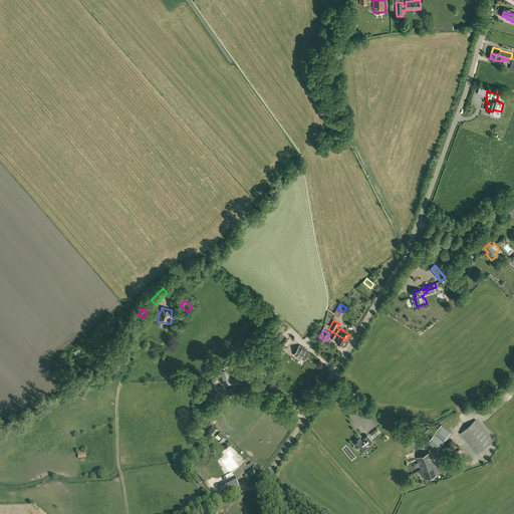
[(342,345),(346,340),(333,332),(330,337),(336,341),(335,341),(342,345)]
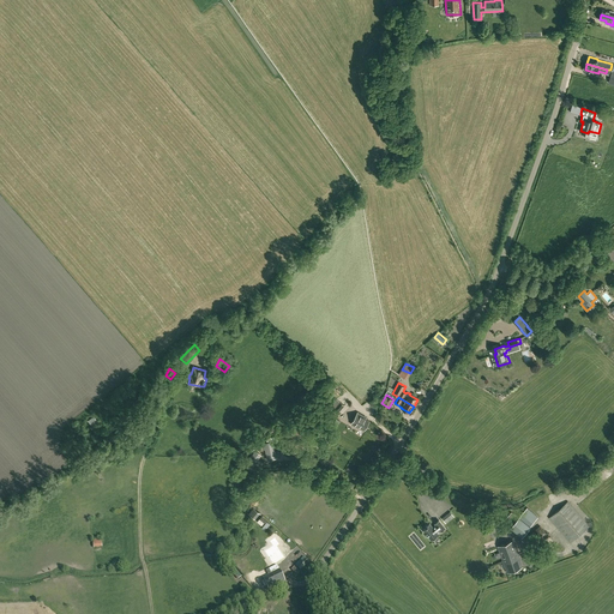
[(339,401),(332,409),(330,413),(333,416),(337,413),(344,405),(339,401)]
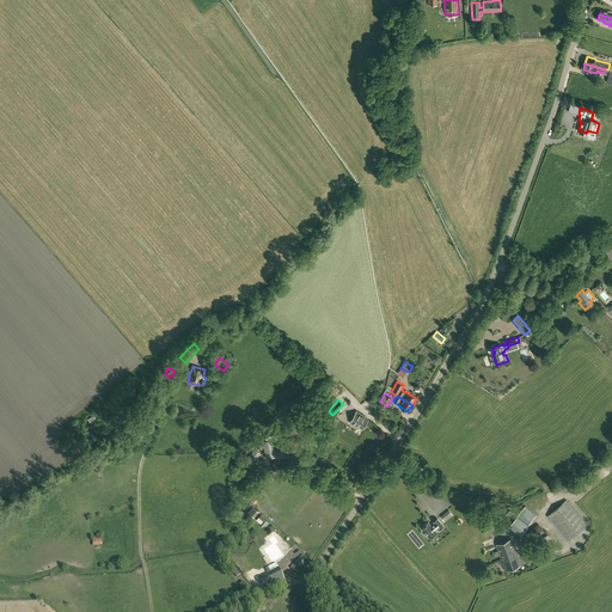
[(362,428),(368,420),(365,417),(365,416),(357,412),(352,423),(359,427),(359,426),(362,428)]
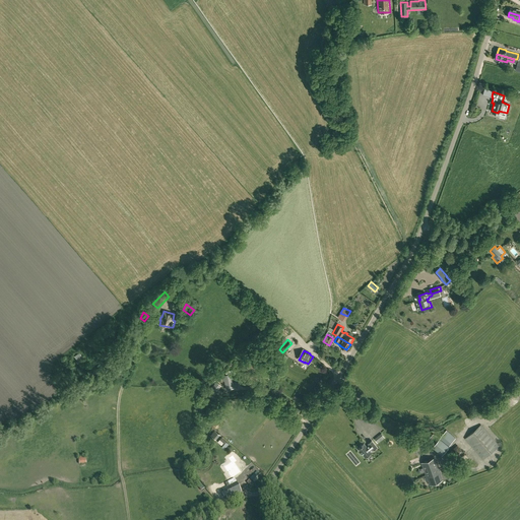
[(79,352),(74,355),(78,361),(83,358),(79,352)]
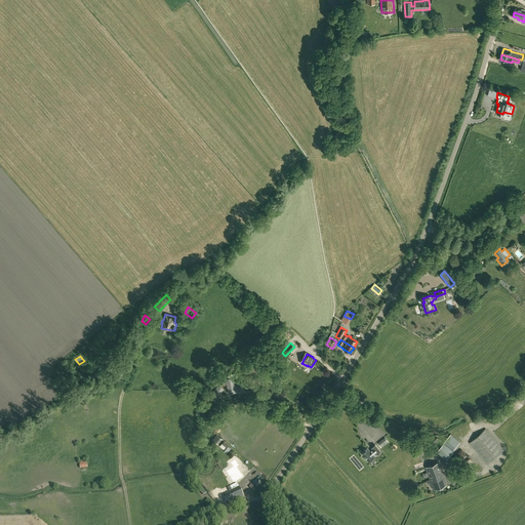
[(229,378),(225,379),(225,380),(226,385),(227,384),(229,393),(230,394),(232,393),(233,393),(237,392),(237,391),(239,390),(239,386),(238,386),(236,386),(234,378),(238,377),(237,372),(228,374),(229,378)]
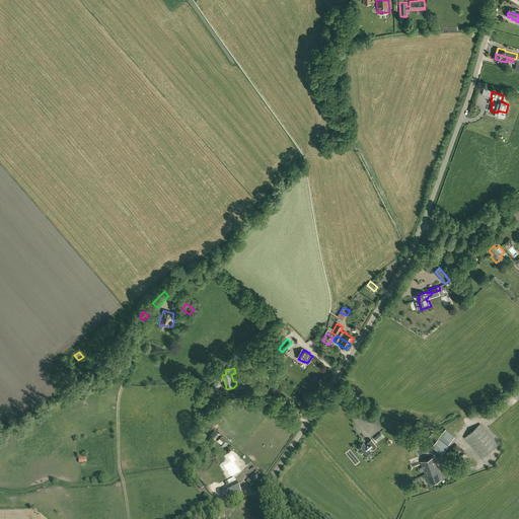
[(269,377),(274,381),(279,374),(274,370),(269,377)]
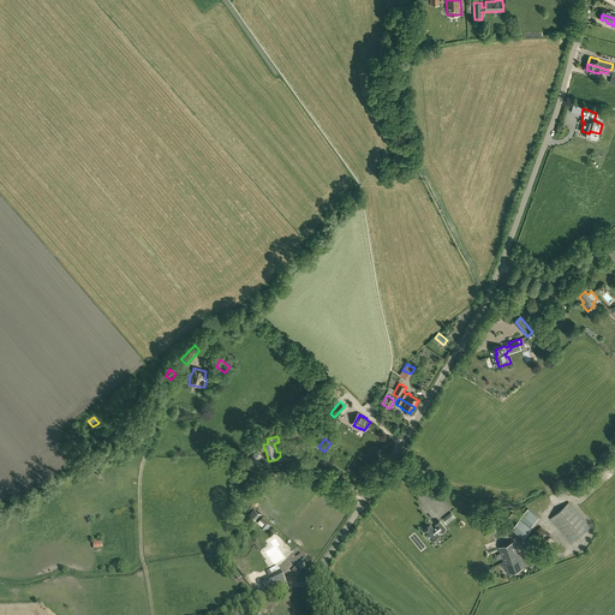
[(254,441),(248,447),(254,452),(260,447),(254,441)]
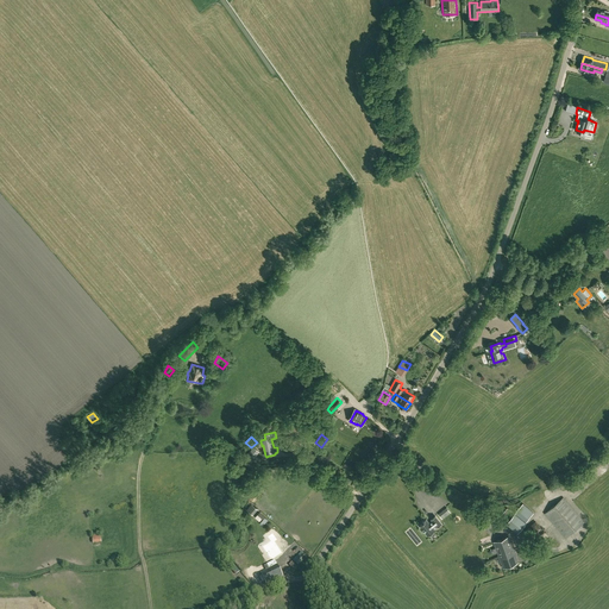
[(246,457),(251,460),(259,452),(255,447),(246,457)]
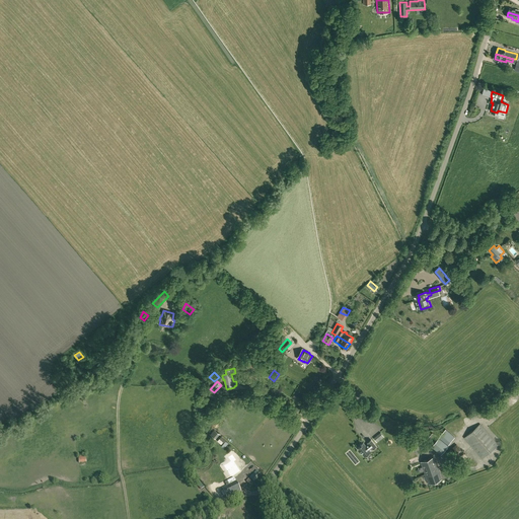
[(480,425),(464,438),(482,458),(498,445),(480,425)]
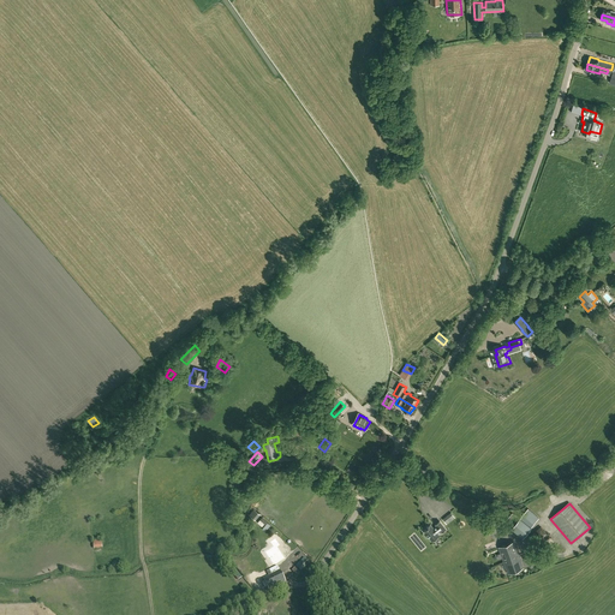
[(513,513),(505,520),(508,524),(507,524),(512,527),(523,537),(529,531),(531,527),(539,519),(529,508),(520,518),(515,515),(513,513)]
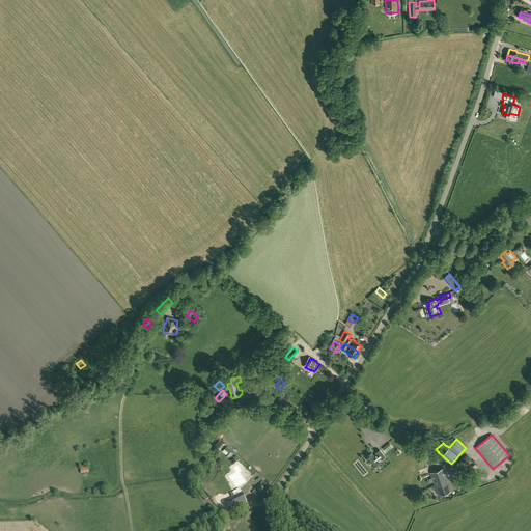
[(219,448),(223,443),(220,440),(215,444),(219,448)]
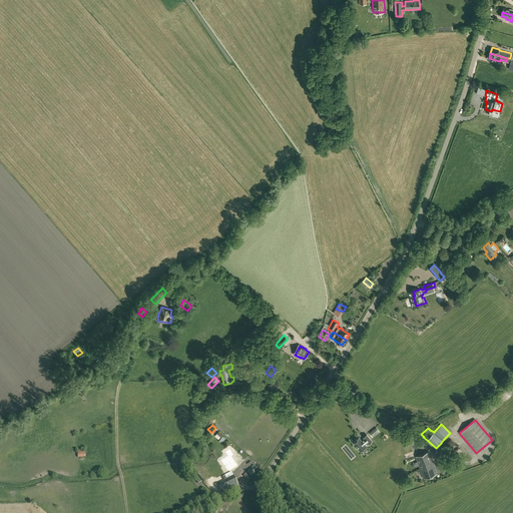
[(361,451),(366,446),(366,445),(368,443),(369,444),(372,441),(367,434),(363,437),(365,438),(362,441),(359,437),(356,440),(356,441),(354,443),(361,451)]
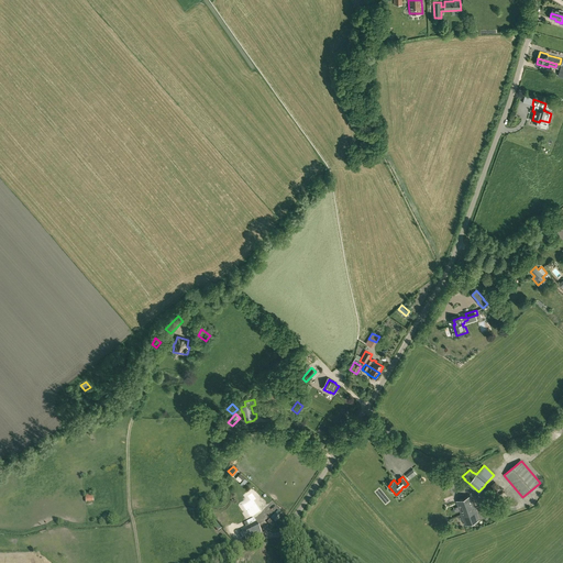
[(495,483),(485,490),(493,500),(503,492),(495,483)]
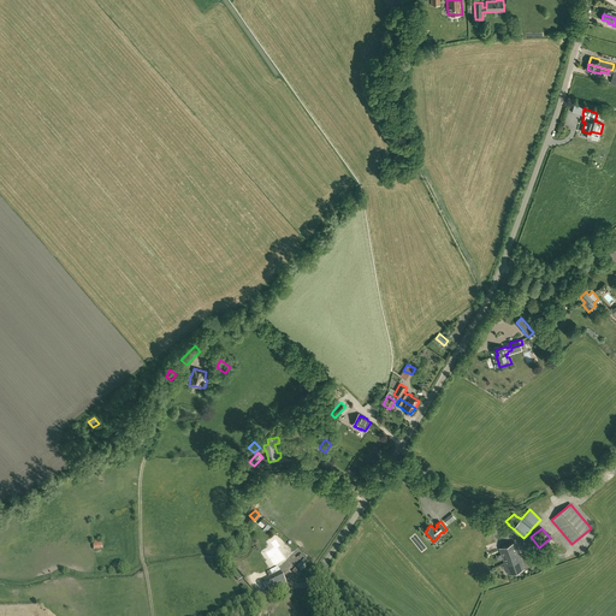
[(499,549),(504,563),(511,561),(511,560),(513,560),(513,557),(515,556),(514,554),(519,552),(515,543),(499,549)]
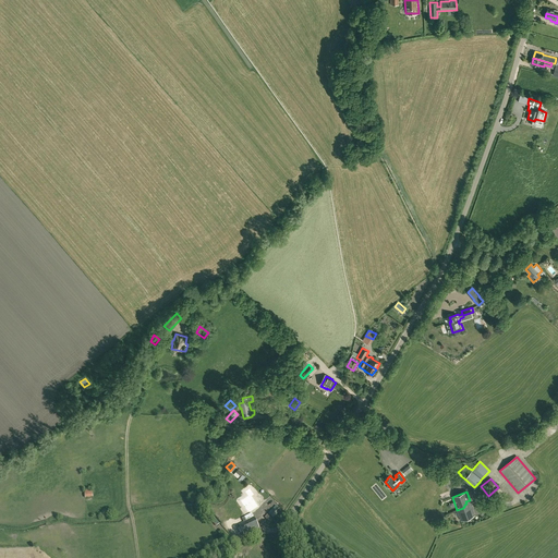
[(457,510),(458,511),(460,520),(475,514),(470,500),(465,501),(466,504),(464,505),(464,507),(463,507),(463,508),(457,510)]
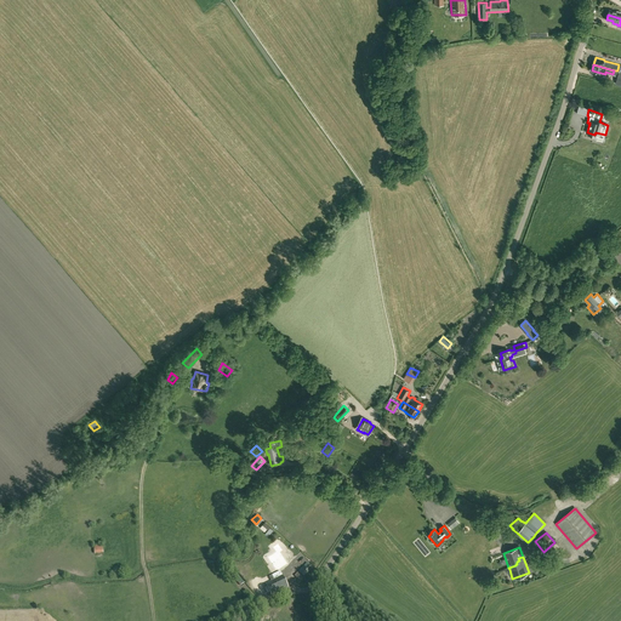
[(280,592),(274,580),(272,576),(269,577),(272,582),(266,585),(272,597),(280,592)]
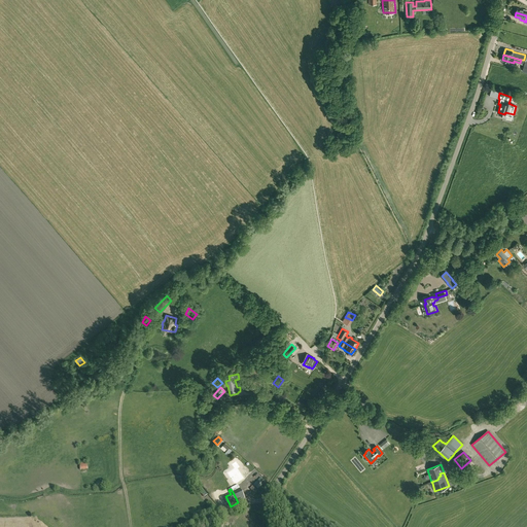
[(238,502),(245,499),(240,489),(233,492),(238,502)]
